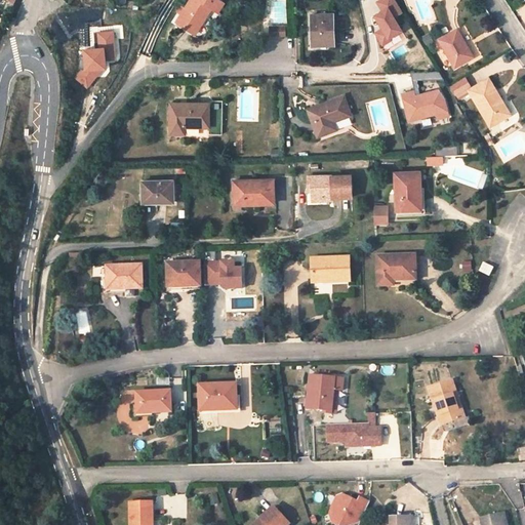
[(190,0),(186,8),(182,5),(178,11),(182,13),(177,22),(196,33),(212,7),(218,11),(225,2),(221,0),(190,0)]
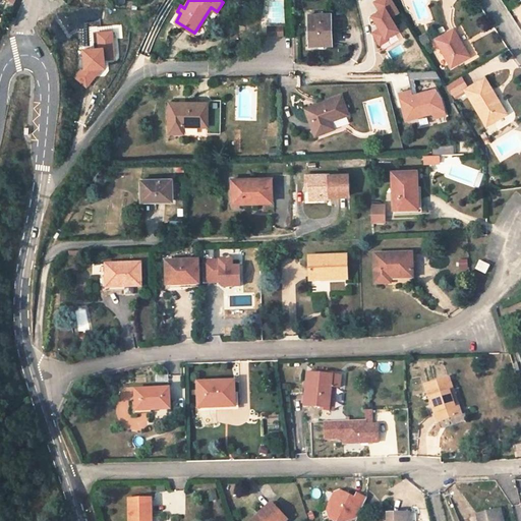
[(371,17),(380,30),(372,34),(380,45),(388,41),(387,39),(399,32),(390,16),(398,12),(390,0),(378,0),(374,2),(380,12),(371,17)]
